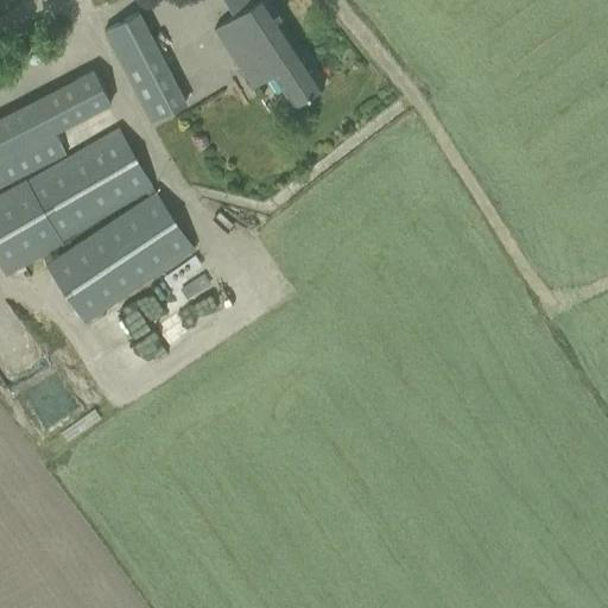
[(214,29),(227,48),(244,73),(253,87),(271,75),(292,106),(304,97),(323,84),(267,0),(225,0),(235,14),(214,29)]
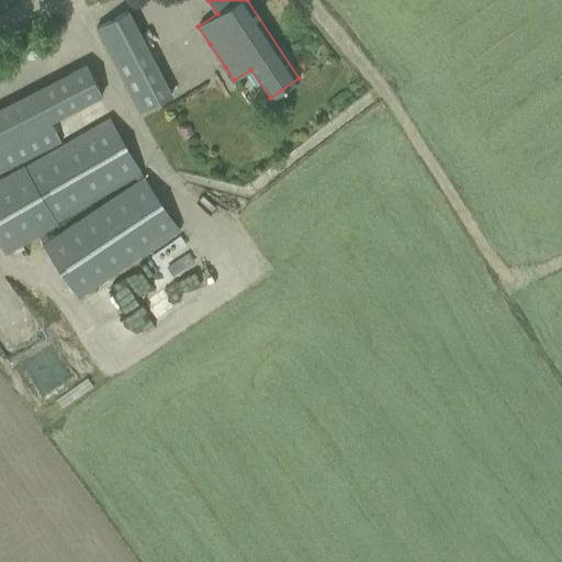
[(97,27),(107,47),(139,113),(173,94),(137,31),(127,11),(97,27)]
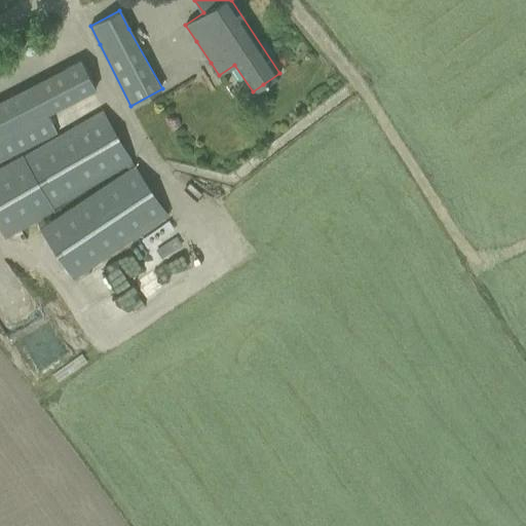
[(0,101),(0,162),(58,134),(47,116),(96,89),(90,78),(81,60),(0,101)]
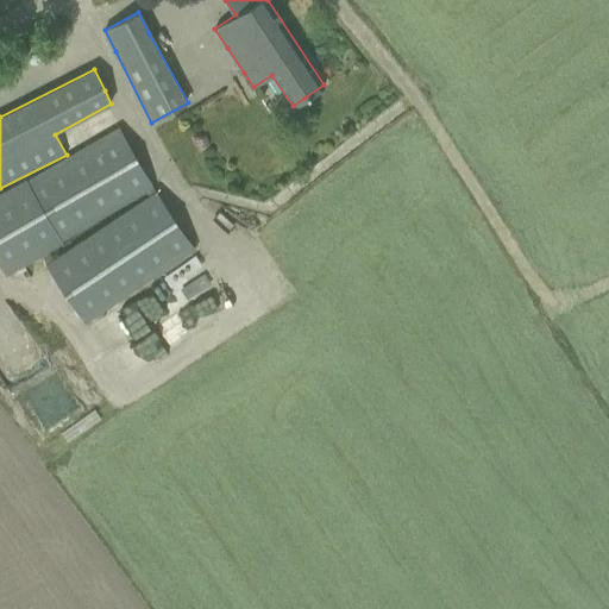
[(154,190),(119,126),(105,136),(0,192),(0,267),(6,277),(154,190)]
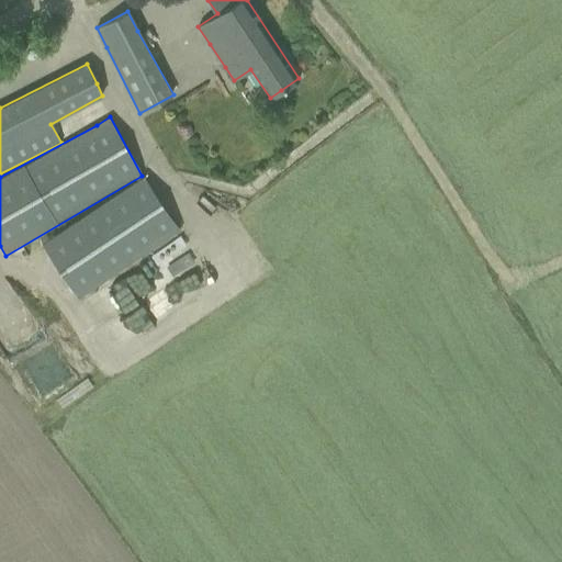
[(79,300),(180,232),(143,176),(42,244),(79,300)]
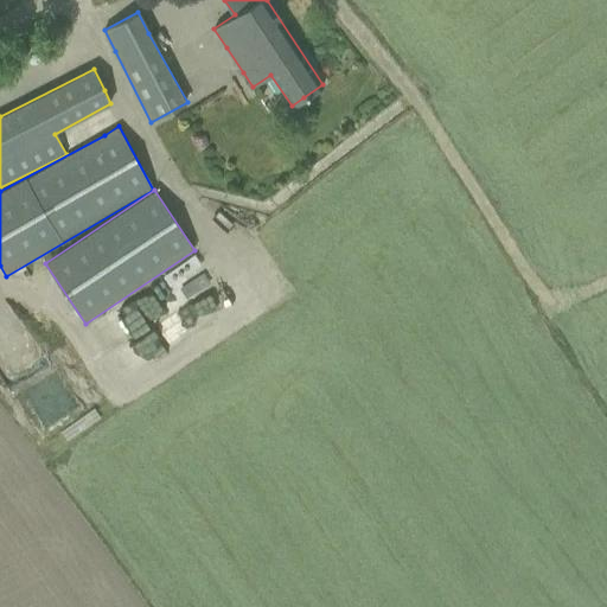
All buildings are outlined.
